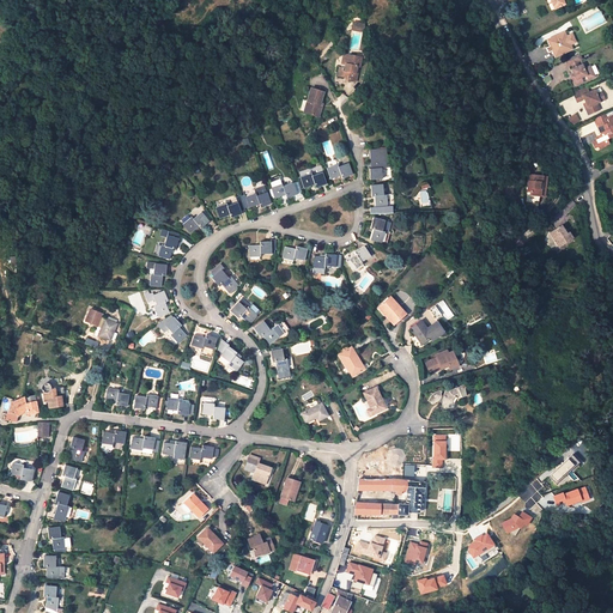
[(547,50),(548,54),(552,53),(556,59),(574,50),(572,46),(569,38),(566,32),(560,35),(558,40),(554,37),(547,41),(551,48),(547,50)]
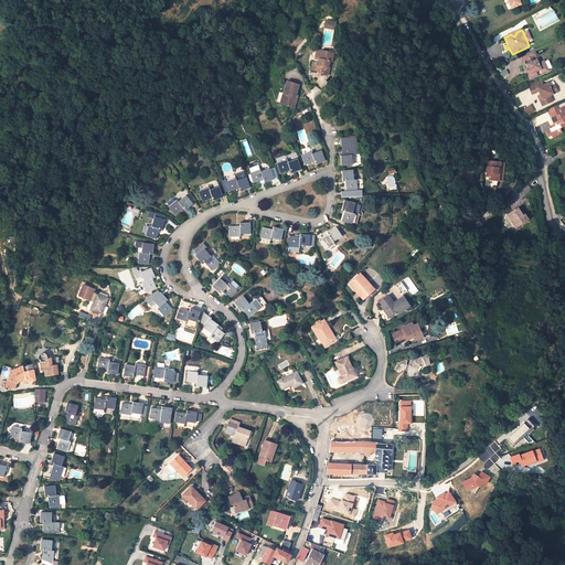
[(533,39),(530,32),(524,35),(528,42),(533,39)]
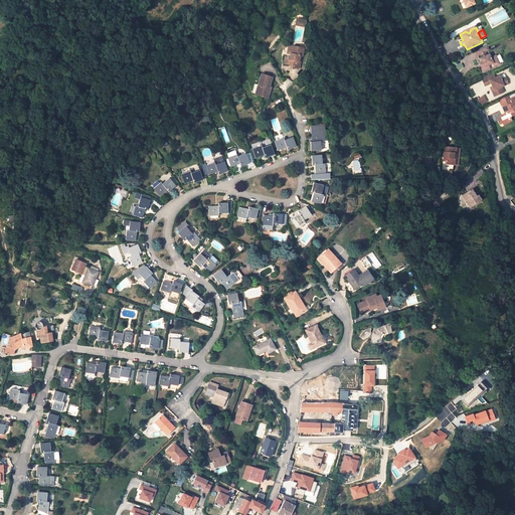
[(286,57),(285,56),(284,63),(288,64),(289,59),(292,60),(291,67),(295,67),(296,61),(297,61),(298,60),(299,55),(302,55),(303,47),(290,45),(290,46),(289,53),(290,53),(290,57),(286,57)]
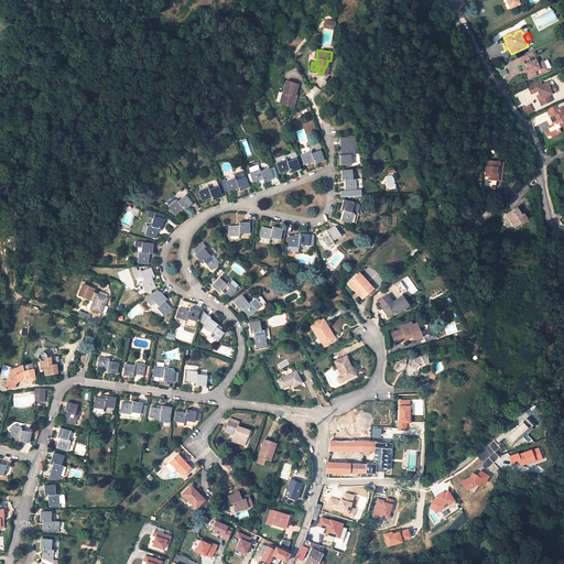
[(530,52),(517,57),(520,63),(522,62),(524,65),(523,66),(524,69),(525,73),(523,74),(527,79),(533,76),(531,73),(537,71),(538,74),(543,72),(539,63),(534,65),(532,62),(530,63),(528,60),(533,57),(530,52)]
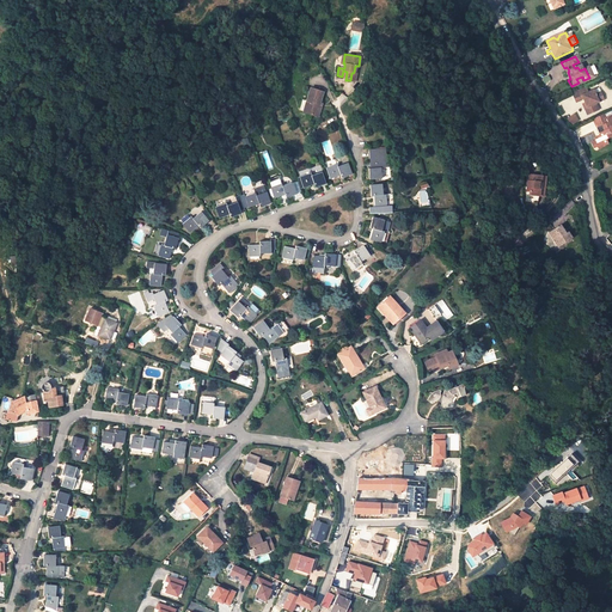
[(310,89),(306,101),(308,102),(305,112),(318,116),(322,106),(319,105),(319,103),(323,92),(310,89)]
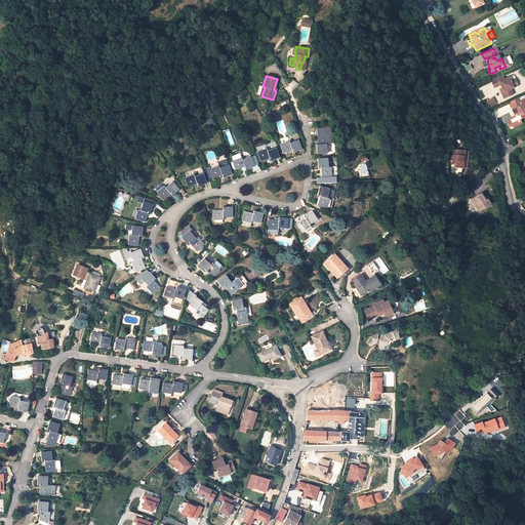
[(502,76),(490,81),(493,88),(499,85),(501,88),(502,92),(500,93),(503,98),(513,94),(511,89),(517,86),(515,79),(510,81),(509,78),(503,80),(502,76)]
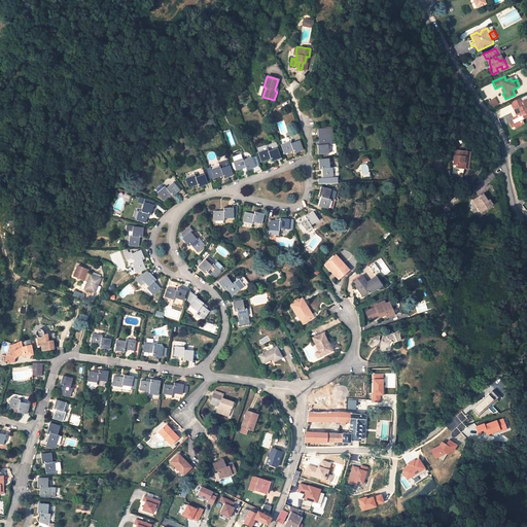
[(492,108),(498,104),(495,98),(488,102),(492,108)]
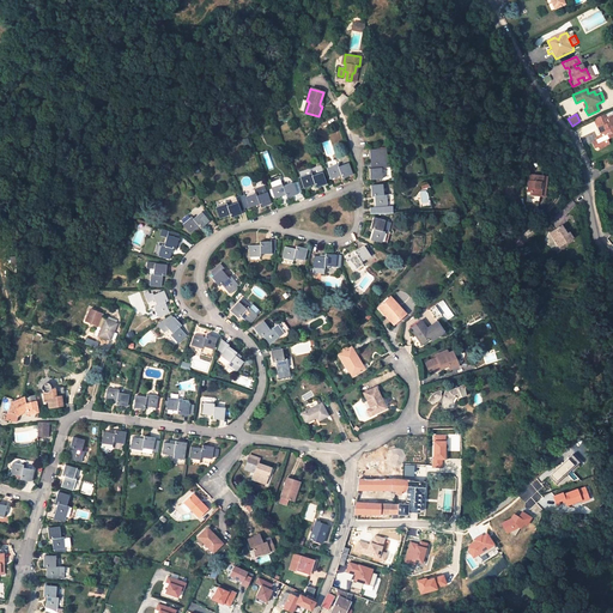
[(612,125),(611,126),(606,116),(595,121),(599,128),(602,126),(604,128),(606,128),(606,131),(601,133),(600,137),(596,138),(596,140),(594,143),(596,147),(600,145),(601,149),(606,146),(606,145),(611,143),(608,139),(612,135),(612,125)]
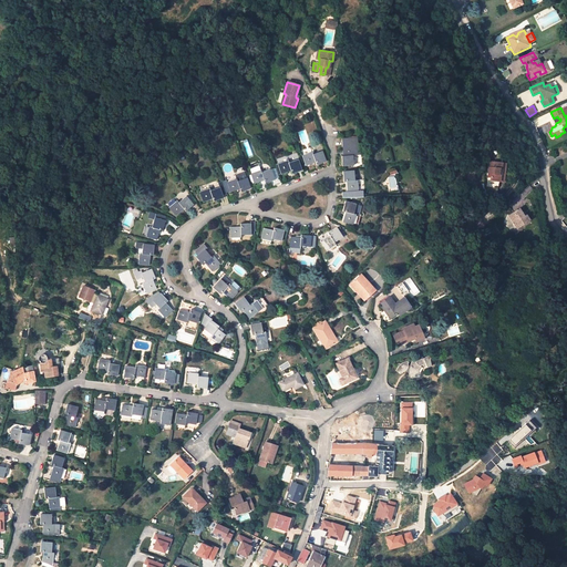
[(344,155),(341,156),(342,166),(353,165),(352,155),(354,155),(354,145),(358,145),(357,137),(341,138),(342,146),(343,146),(344,155)]
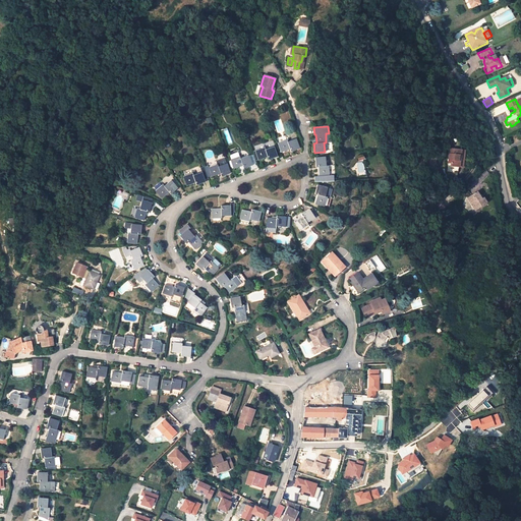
[(287,141),(286,139),(277,142),(281,152),(289,149),(290,152),(299,148),(296,138),(287,141)]
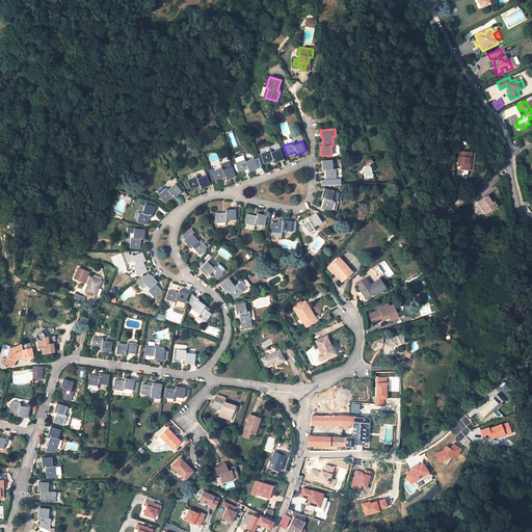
[(271,153),(270,151),(260,154),(264,163),(273,160),(273,163),(283,160),(280,150),(271,153)]
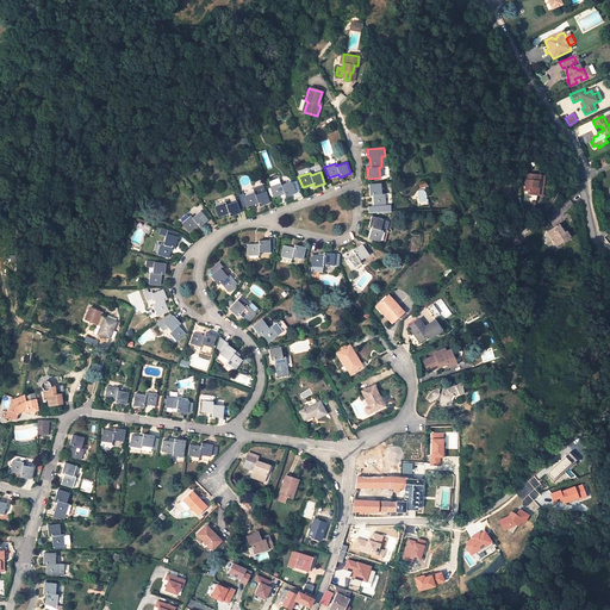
[(528,193),(542,195),(545,176),(527,174),(526,188),(528,190),(528,193)]
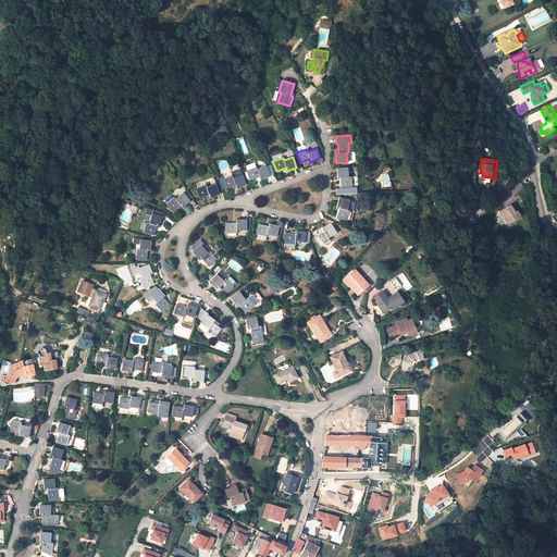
[(257,169),(256,166),(246,170),(250,181),(259,177),(260,180),(270,176),(265,165),(257,169)]
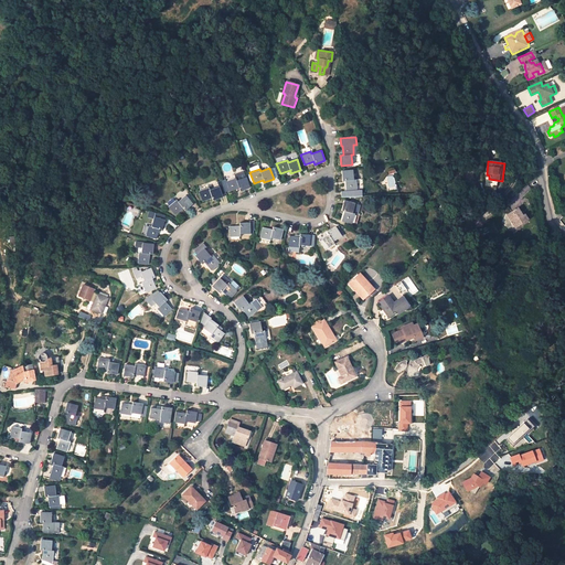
[(353,180),(352,170),(341,171),(342,181),(344,181),(345,191),(341,191),(341,198),(362,196),(361,190),(356,190),(355,180),(353,180)]
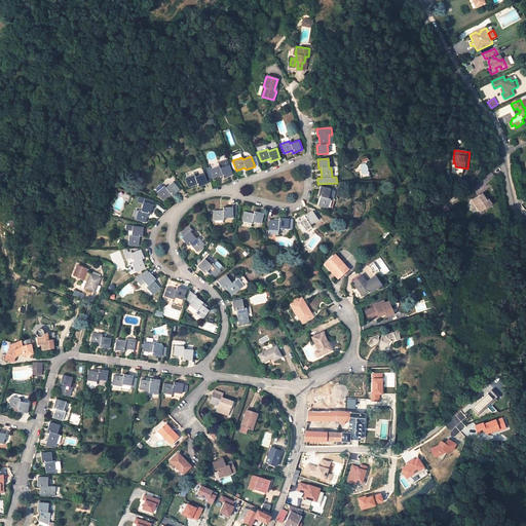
[(219,165),(220,167),(229,164),(227,159),(218,162),(219,165)]
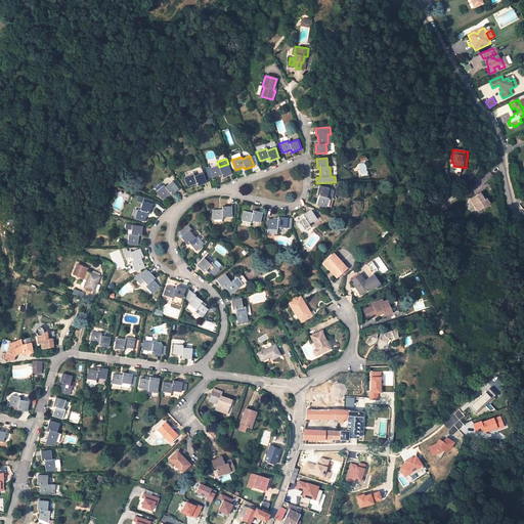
[(219,167),(218,165),(209,168),(213,178),(221,175),(222,177),(231,174),(228,164),(219,167)]
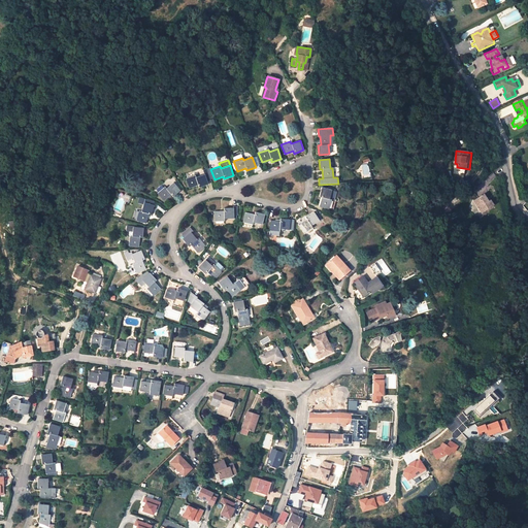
[(196,177),(195,175),(186,178),(189,188),(198,185),(199,188),(207,184),(204,174),(196,177)]
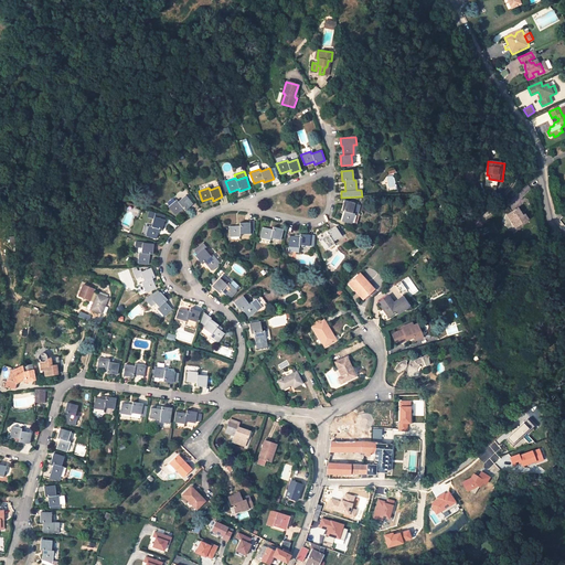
[(178,202),(176,200),(168,206),(176,215),(183,209),(184,211),(192,204),(185,195),(178,202)]
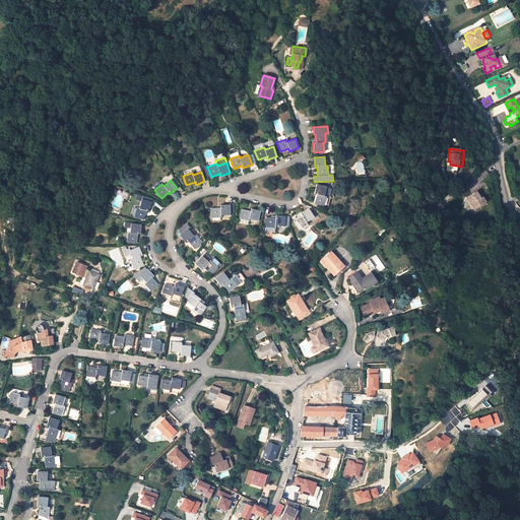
[(328,197),(331,188),(316,185),(314,194),(316,194),(314,203),(323,206),(326,196),(328,197)]
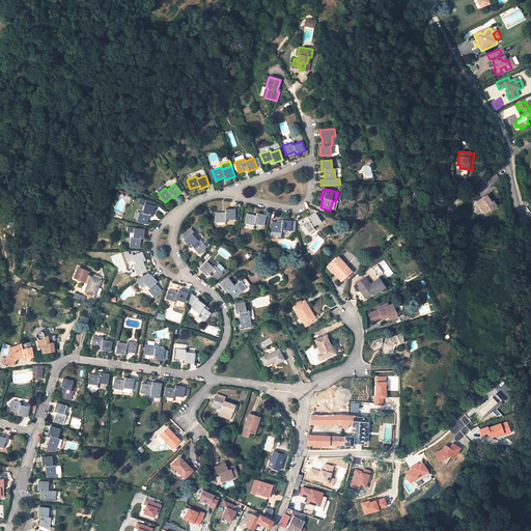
[(484,214),(496,205),(493,201),(491,202),(490,200),(486,195),(476,201),(484,214)]
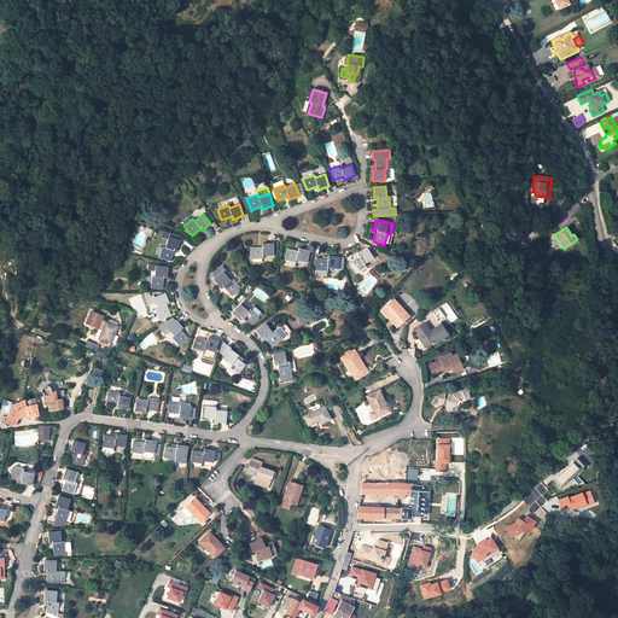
[(163,231),(162,237),(168,239),(165,248),(163,246),(159,257),(172,261),(174,250),(178,251),(180,240),(179,240),(180,237),(169,233),(163,231)]
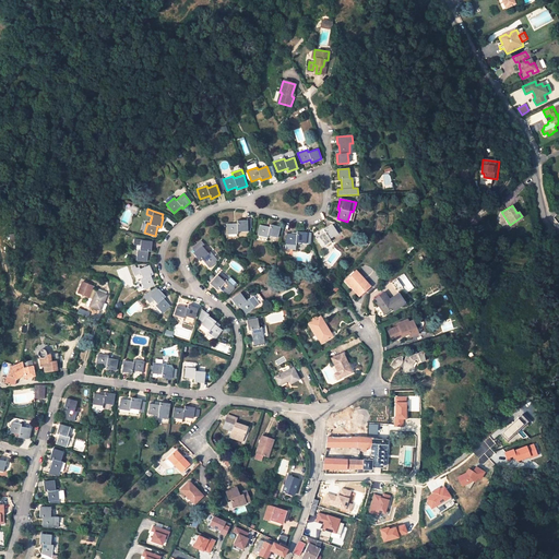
[(226,224),(227,235),(237,234),(237,232),(247,232),(247,228),(250,228),(251,228),(250,218),(247,218),(247,219),(237,221),(237,223),(226,224)]
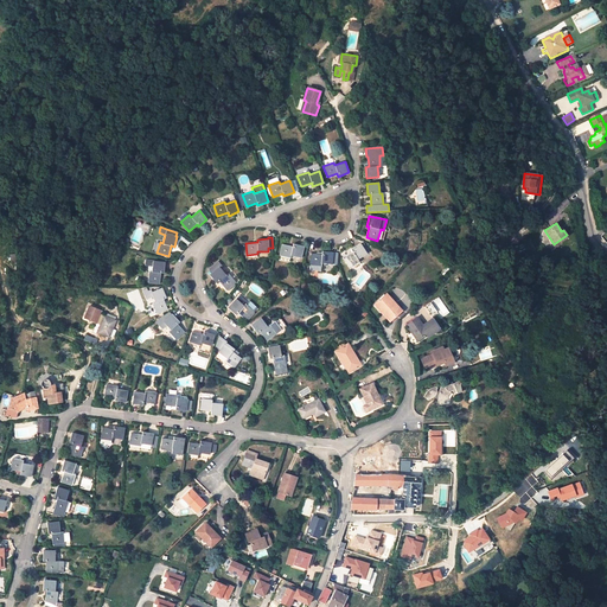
[(293,243),(292,247),(281,244),(279,256),(289,259),(291,255),(301,257),(304,247),(293,243)]
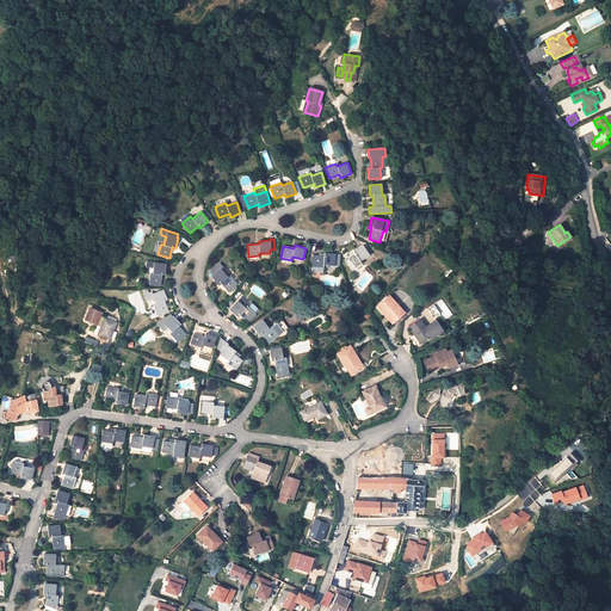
[(353,252),(355,254),(346,260),(352,270),(362,263),(360,261),(369,255),(362,245),(353,252)]
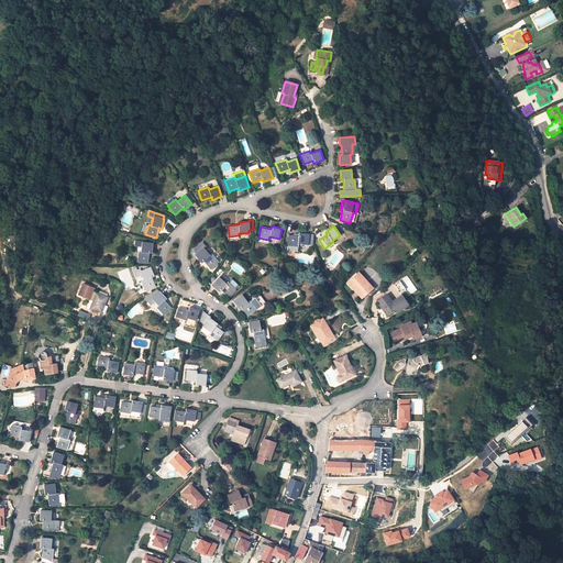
[(298,233),(298,235),(288,234),(287,245),(298,246),(298,244),(310,245),(311,234),(298,233)]
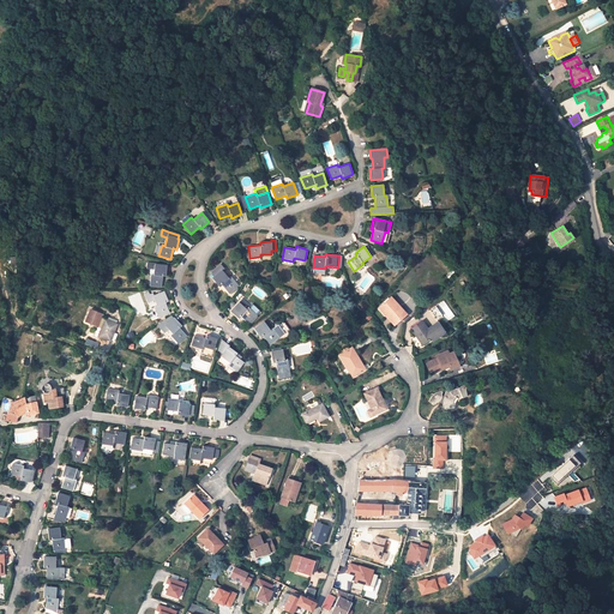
[(157,264),(148,263),(146,269),(151,269),(154,270),(154,275),(151,275),(150,286),(161,287),(162,276),(166,276),(167,265),(157,265),(157,264)]
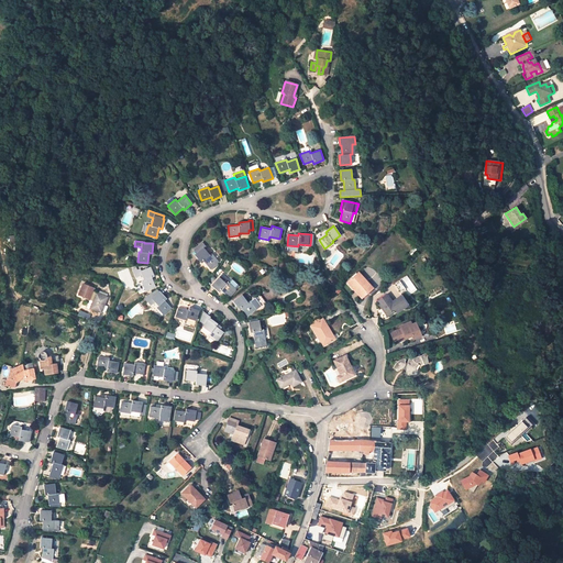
[(206,246),(201,242),(194,250),(197,254),(195,255),(201,263),(203,261),(210,268),(218,262),(211,254),(209,255),(203,249),(206,246)]
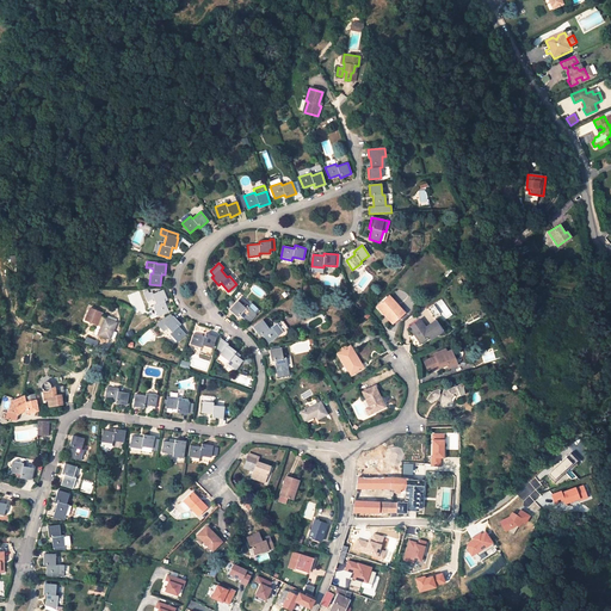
[(167,300),(162,290),(152,295),(156,304),(154,306),(158,315),(168,312),(165,301),(167,300)]
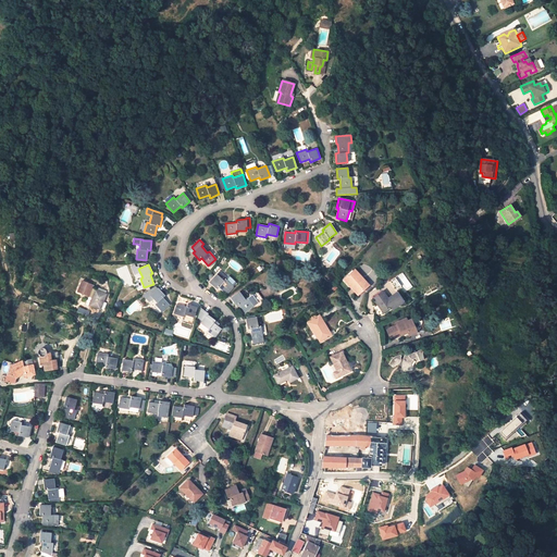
[(361,280),(362,279),(355,270),(344,279),(358,295),(367,286),(361,280)]
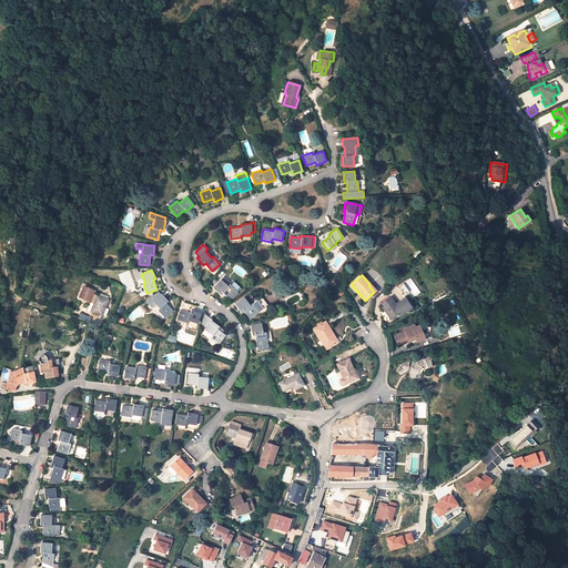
[(231,283),(224,276),(213,288),(221,295),(222,293),(230,300),(241,287),(233,281),(231,283)]
